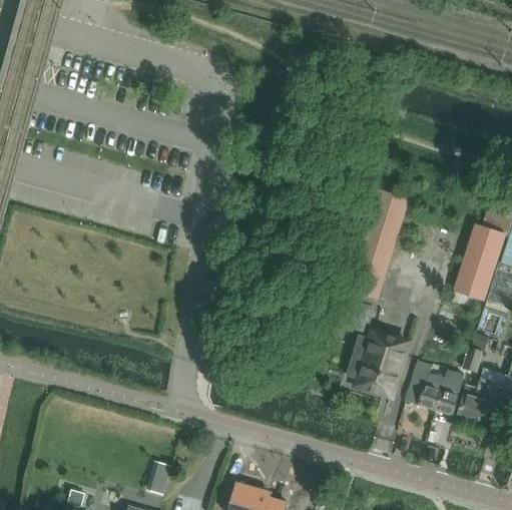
[(378,296),(408,198),(377,188),(347,287),(378,296)]
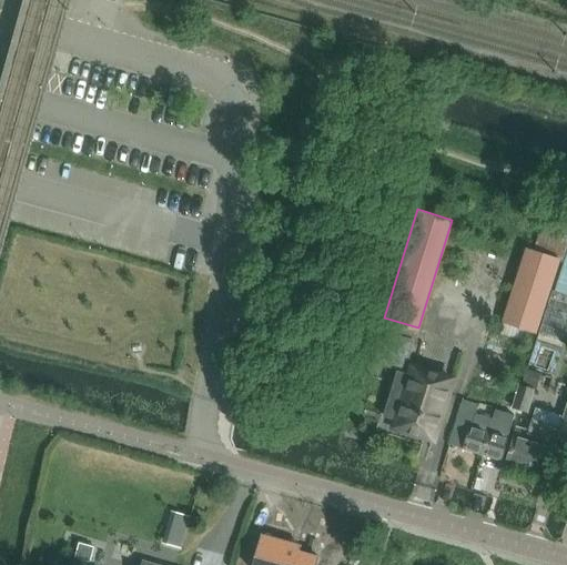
[(536,330),(559,259),(525,246),(502,319),(536,330)]
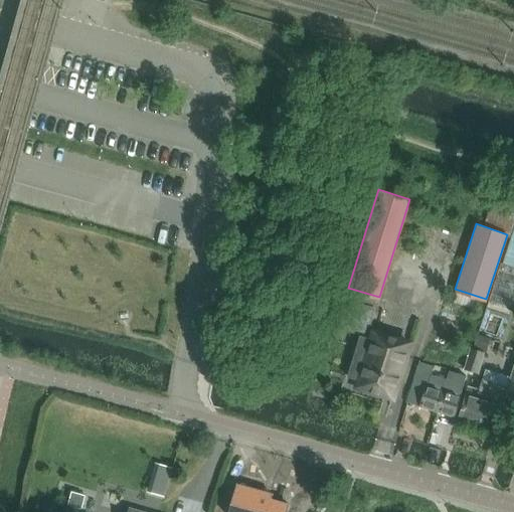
[(366,333),(373,308),(346,302),(339,326),(366,333)]
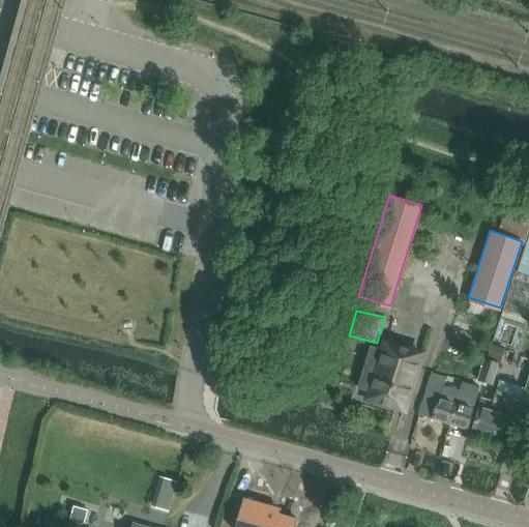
[(371,345),(358,385),(370,389),(368,397),(404,407),(419,356),(420,352),(385,341),(384,345),(382,349),(371,345)]
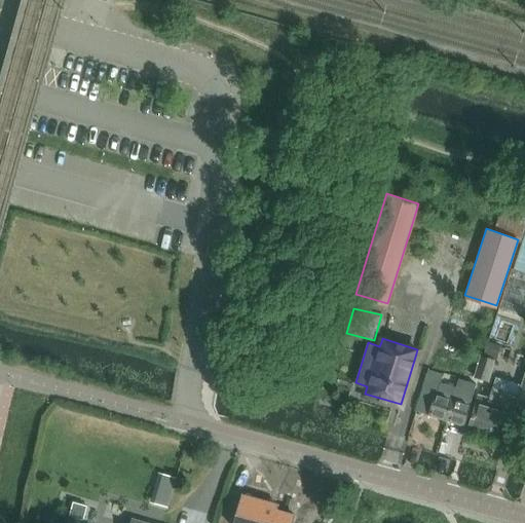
[(474,376),(487,380),(493,360),(480,356),(474,376)]
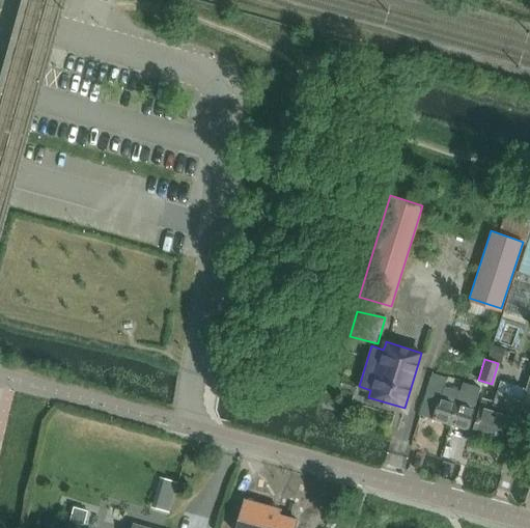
[(450,423),(461,390),(444,385),(447,377),(431,371),(419,413),(434,418),(450,423)]
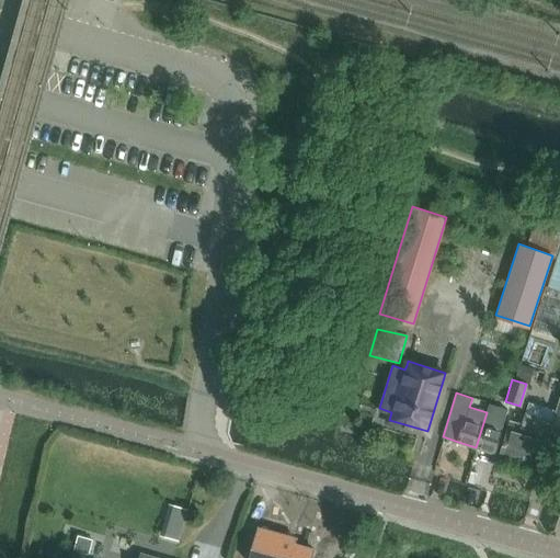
[(539,466),(549,434),(559,437),(559,398),(552,420),(524,411),(521,422),(509,419),(499,454),(539,466)]
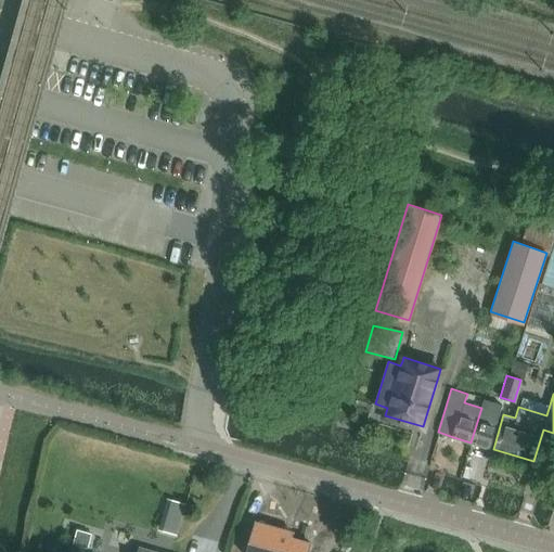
[(471,443),(488,448),(501,403),(484,398),(481,408),(471,443)]
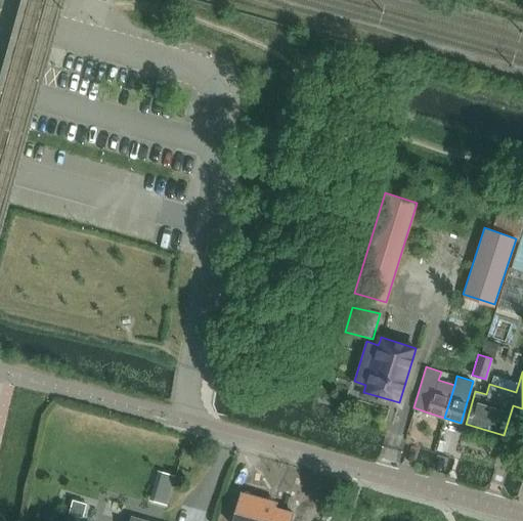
[(162,471),(153,500),(165,503),(173,474),(162,471)]
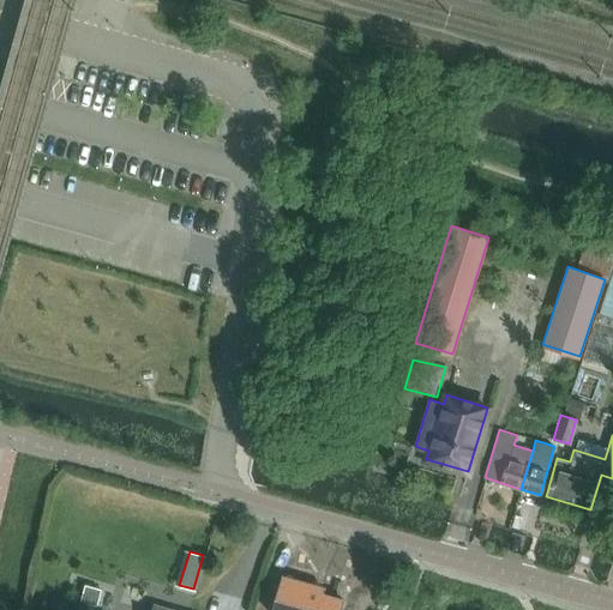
[(330,609),(332,602),(312,596),(313,590),(272,579),(263,609),(330,609)]
